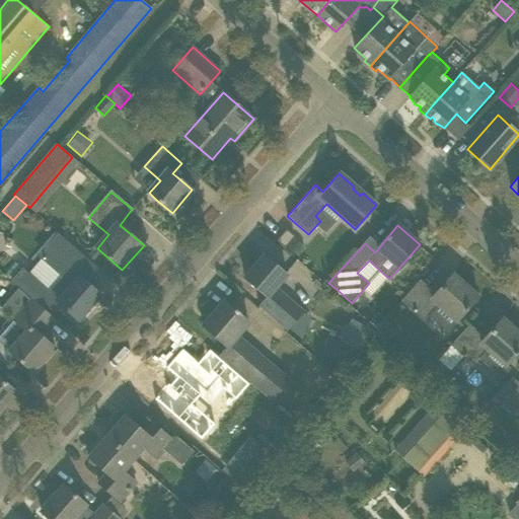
[(285,247),(294,236),(286,229),(277,240),(285,247)]
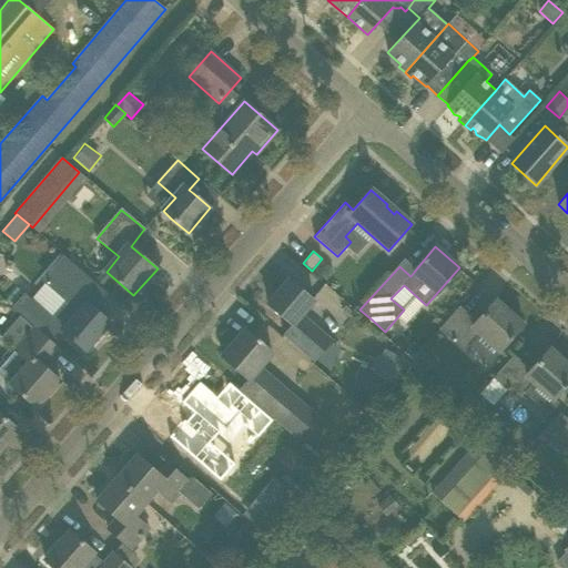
[(102,295),(63,262),(46,283),(67,301),(53,317),(26,295),(13,308),(54,342),(63,331),(87,351),(110,323),(92,307),(102,295)]
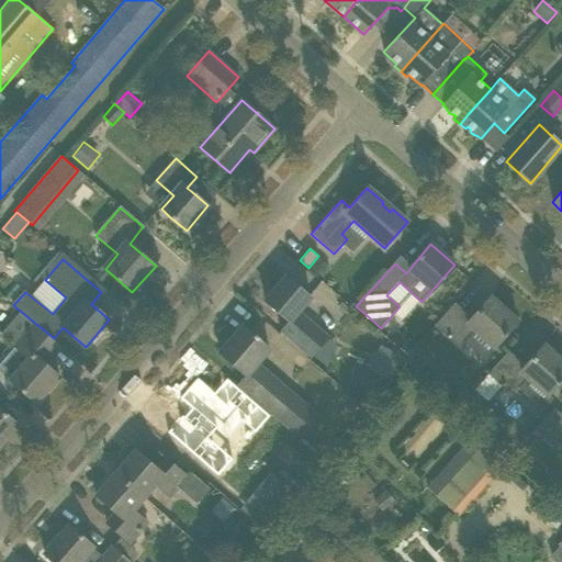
[(281,330),(301,347),(314,358),(329,340),(301,316),(314,301),(285,276),(265,301),(289,322),(281,330)]
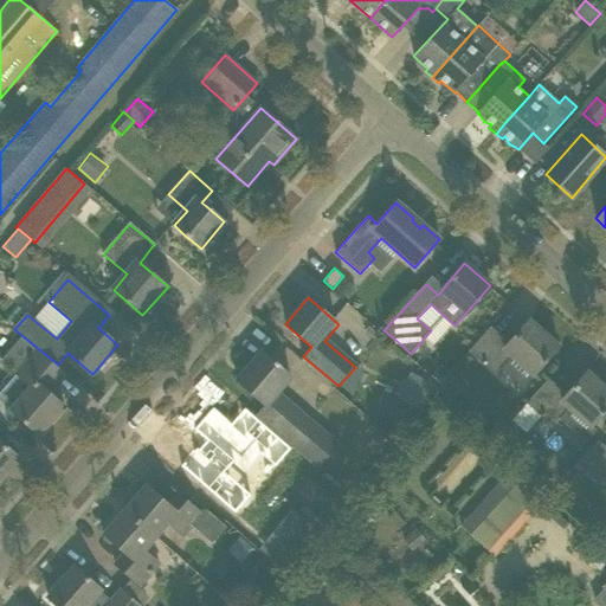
[(530,373),(558,346),(529,321),(509,343),(490,327),(469,350),(494,373),(510,355),(530,373)]
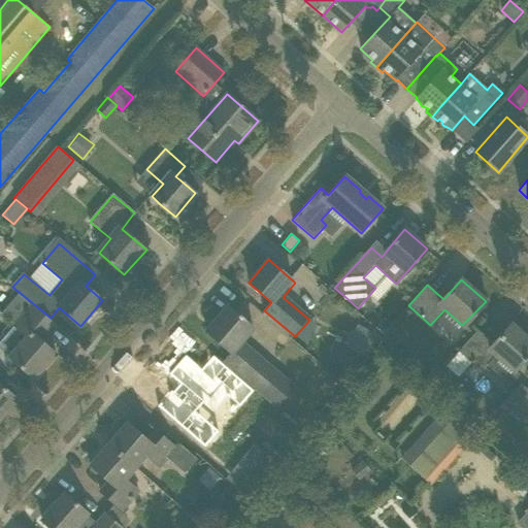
[(1,314),(15,325),(28,336),(9,358),(14,362),(34,378),(56,354),(39,339),(53,324),(18,295),(1,314)]
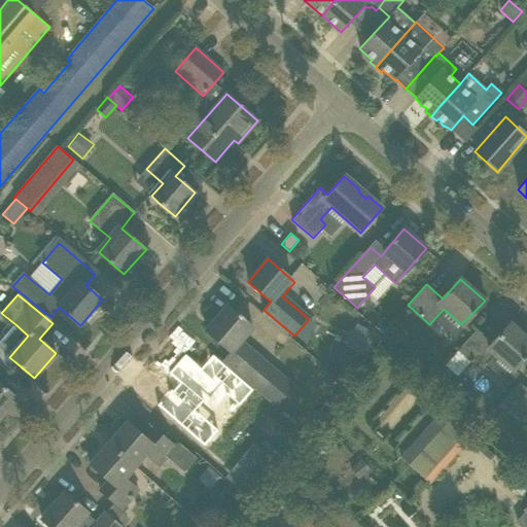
[(278,408),(294,388),(240,340),(251,326),(227,306),(206,330),(216,340),(207,349),(223,362),(225,360),(278,408)]
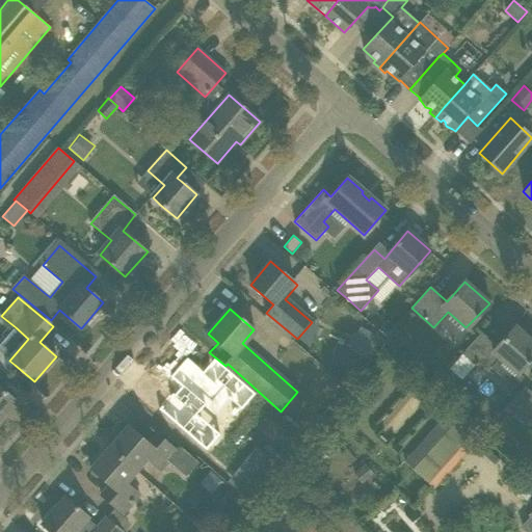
[(483,372),(489,365),(509,382),(514,388),(524,378),(519,372),(531,357),(531,341),(515,326),(497,345),(482,333),(462,354),(475,366),(483,372)]
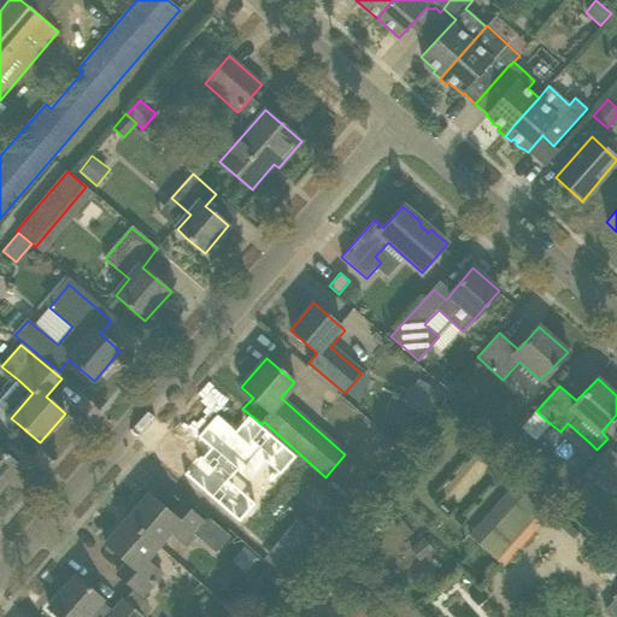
[(447,391),(441,398),(456,410),(460,403),(458,400),(464,393),(453,383),(452,385),(447,391)]
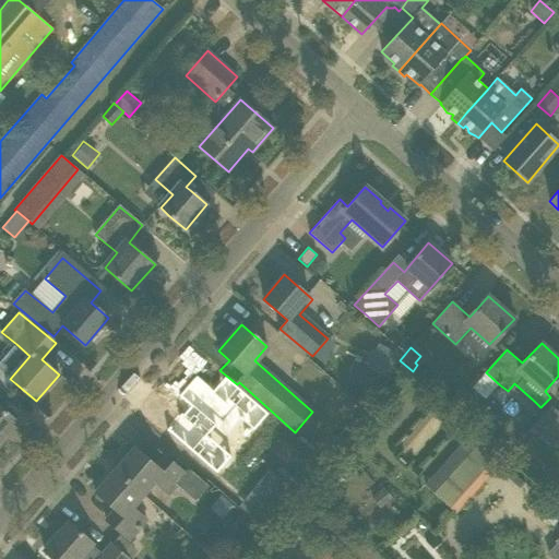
[(389,376),(397,358),(377,348),(369,366),(389,376)]
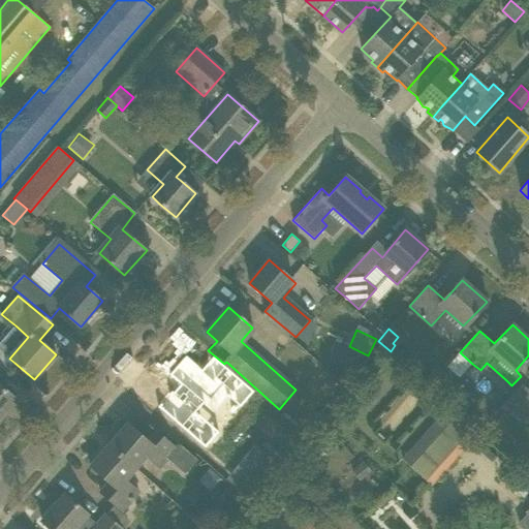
[(3,353),(0,355),(0,367),(5,372),(14,363),(9,359),(3,353)]
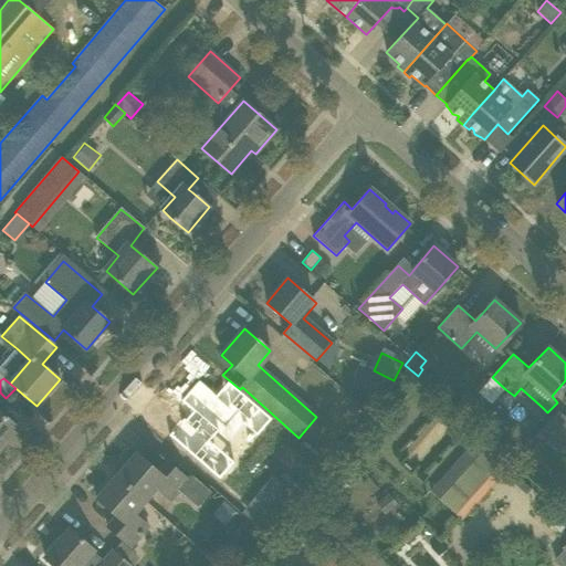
[(184,419),(169,436),(219,480),(233,463),(209,442),(217,433),(228,442),(243,425),(257,437),(271,420),(228,383),(216,397),(198,381),(180,401),(192,411),(185,420),(184,419)]
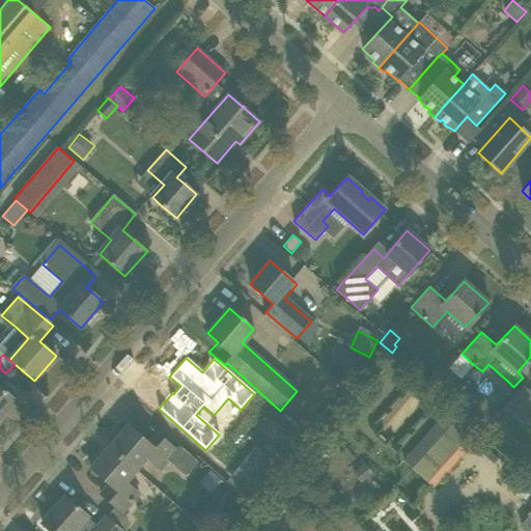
[(0,420),(17,401),(0,386),(0,380),(5,373),(0,368),(0,420)]
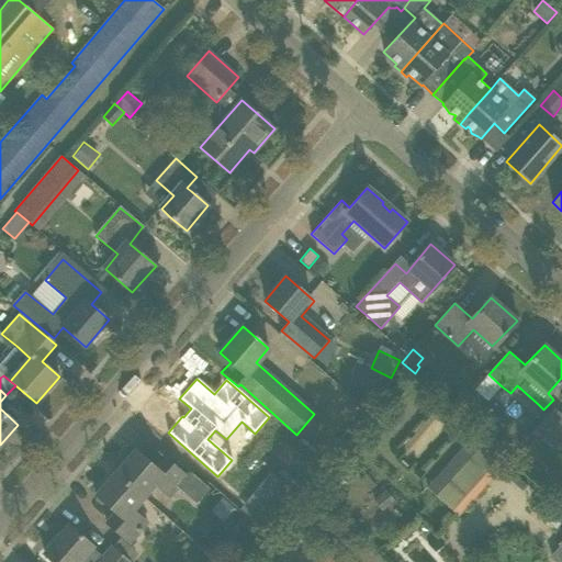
[(492,404),(489,402),(475,390),(462,404),(479,418),(492,404)]
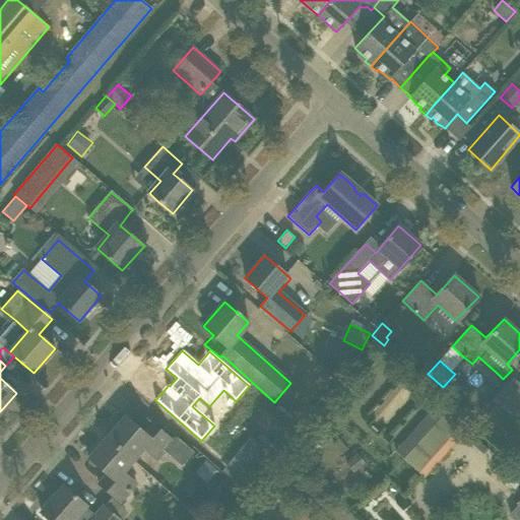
[(519,385),(513,378),(496,397),(515,415),(519,409),(519,385)]
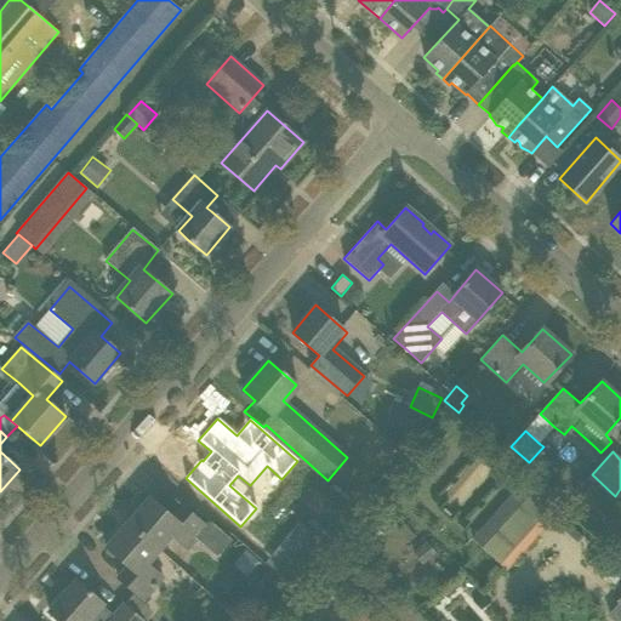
[(557,512),(535,491),(485,546),(508,565),(557,512)]
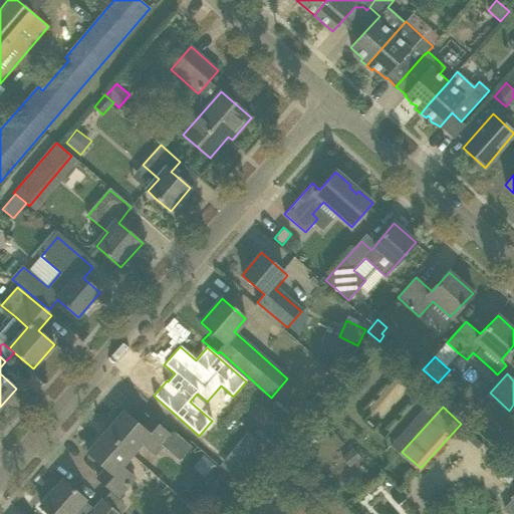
[(154,454),(161,445),(180,461),(192,448),(174,431),(170,435),(151,418),(142,428),(123,412),(105,433),(131,456),(142,443),(154,454)]
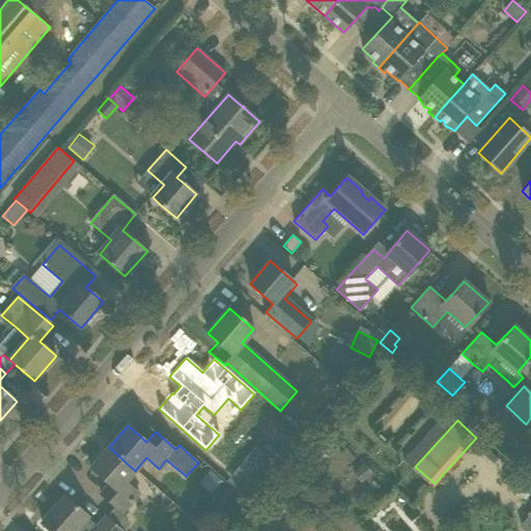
[(287,425),(281,432),(294,444),(300,437),(287,425)]
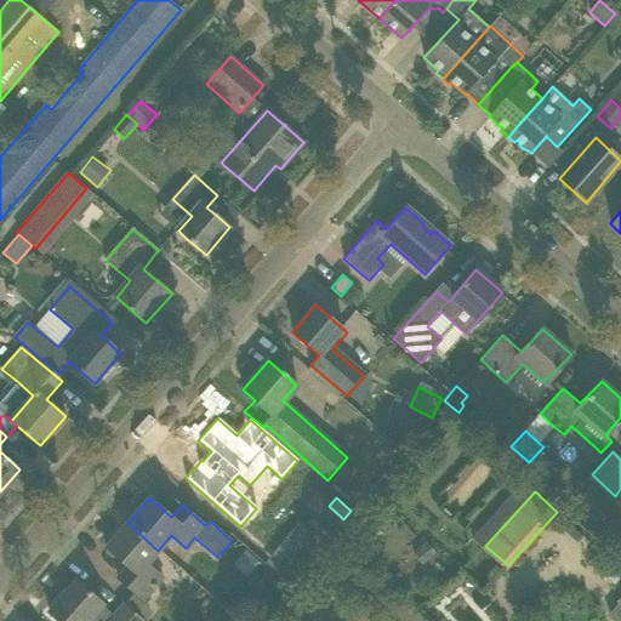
[(158,551),(127,523),(106,547),(127,567),(118,577),(141,598),(160,575),(147,563),(158,551)]
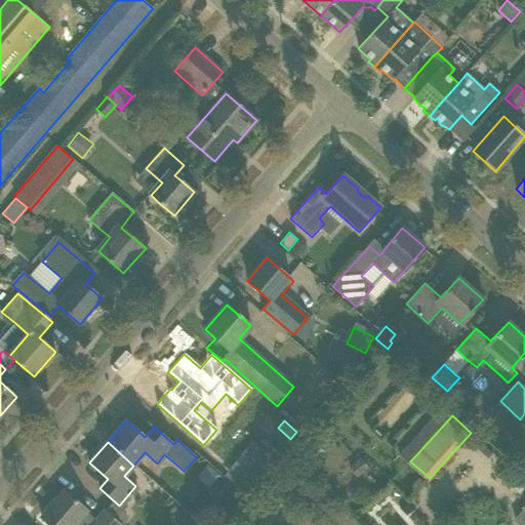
[(524,479),(508,463),(497,475),(520,494),(524,488),(524,479)]
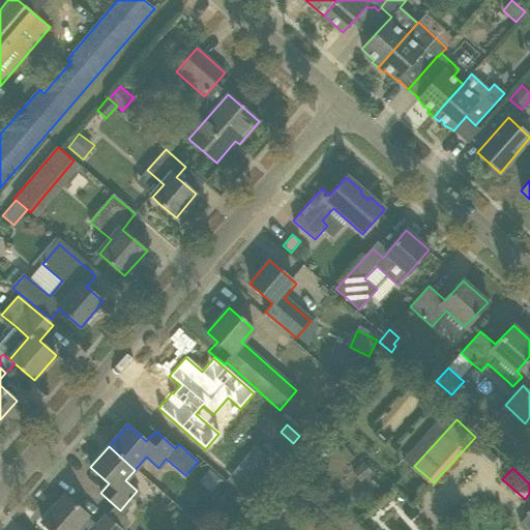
[(236,493),(229,502),(239,510),(246,501),(236,493)]
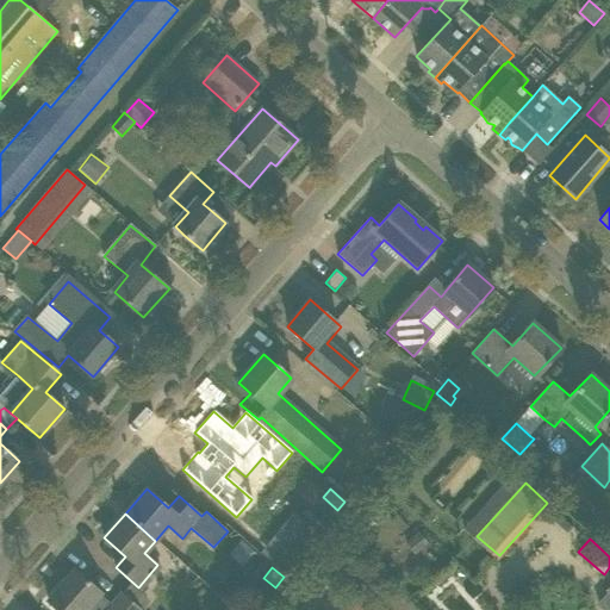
[(97,593),(99,591),(75,571),(48,602),(57,609),(137,609),(122,595),(120,593),(110,605),(97,593)]
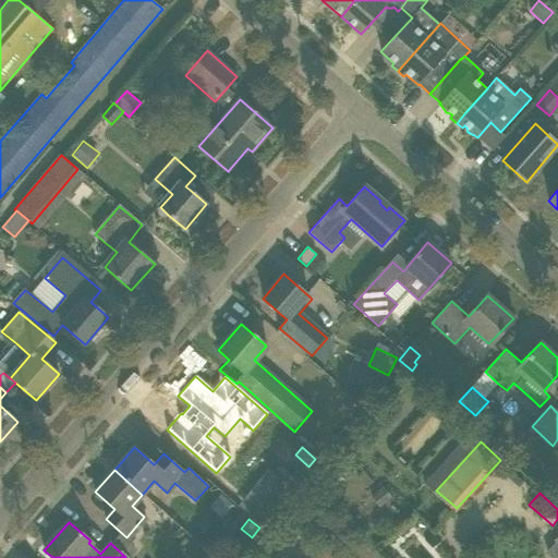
[(334,538),(318,549),(324,557),(330,557),(341,550),(334,538)]
